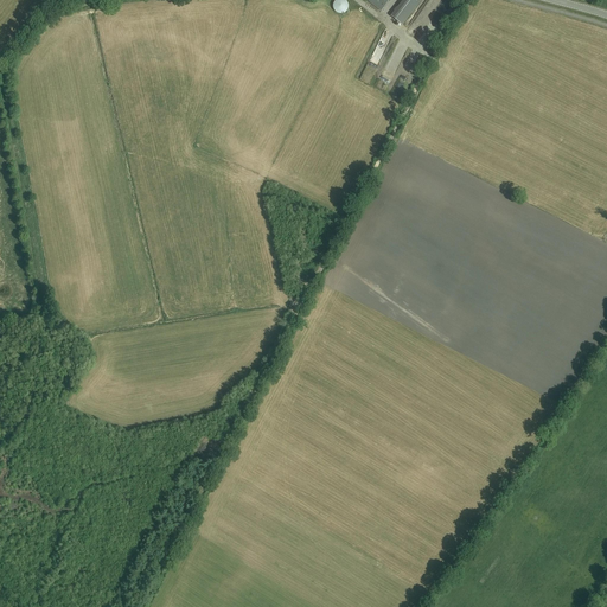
[(337,0),(337,1),(336,2),(334,5),(334,7),(334,10),(336,11),(337,12),(339,13),(340,14),(343,14),(345,13),(346,13),(349,11),(349,10),(350,7),(350,5),(349,4),(347,1),(345,0),(337,0)]
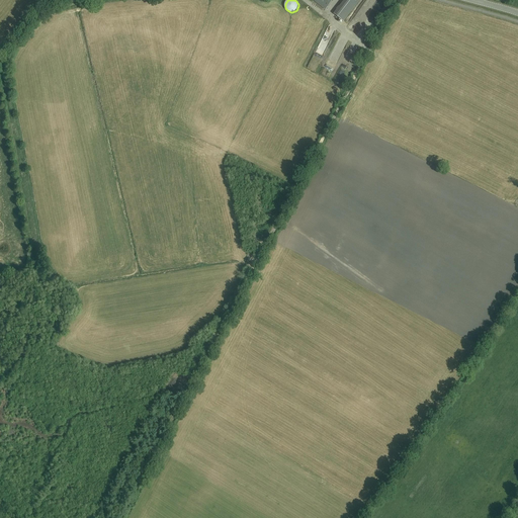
[(314,0),(326,9),(332,0),(314,0)]
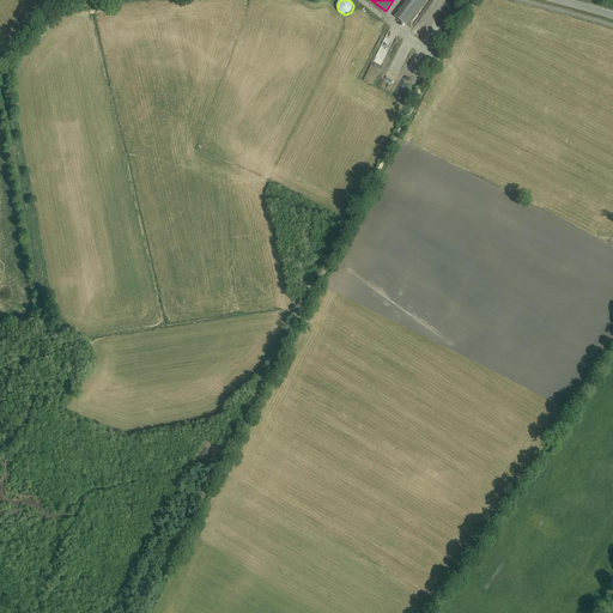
[(425,0),(407,0),(394,16),(406,25),(425,0)]
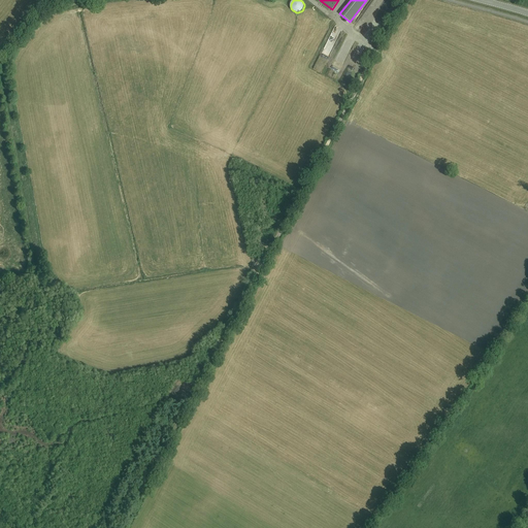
[(389,0),(387,0),(384,6),(390,9),(394,2),(389,0)]
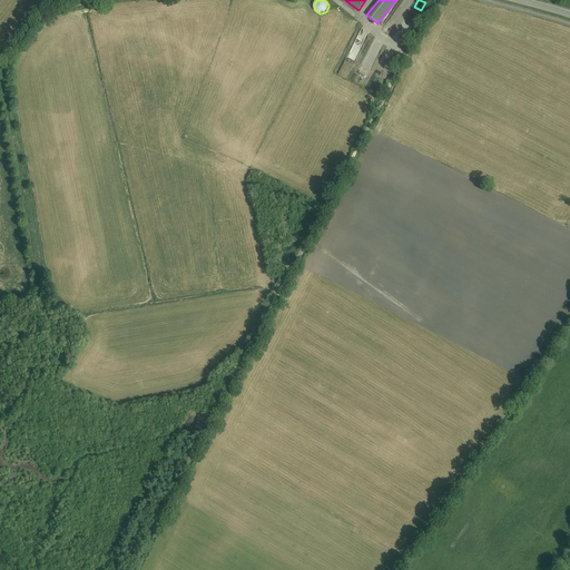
[(377,37),(365,64),(373,67),(383,45),(380,42),(382,39),(377,37)]
